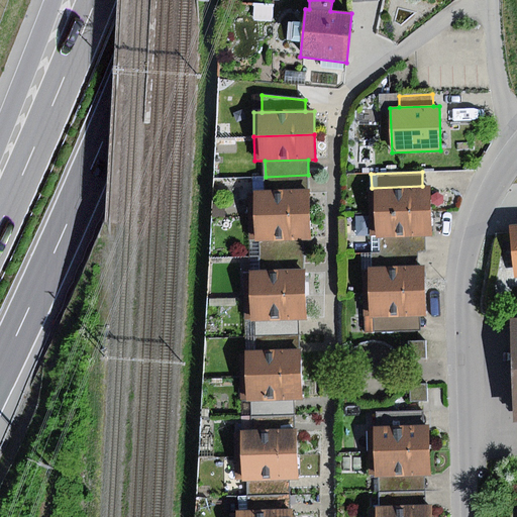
[(266,177),(266,191),(309,190),(308,175),(266,177)]
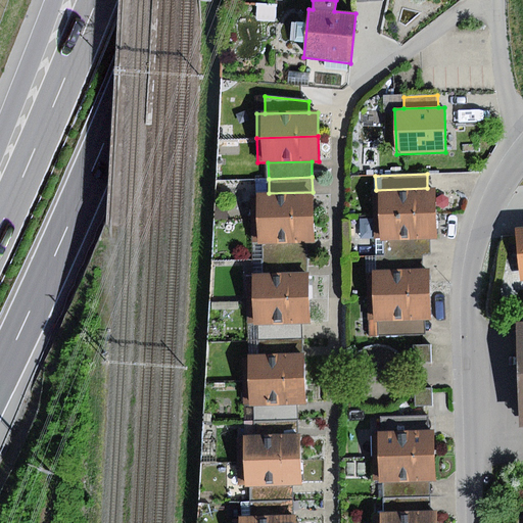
[(373,190),(374,215),(436,212),(435,188),(427,188),(376,190),(373,190)]
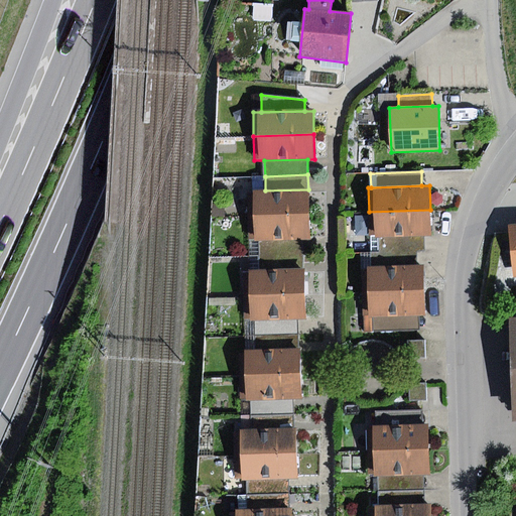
[(248,191),(249,216),(309,215),(308,189),(265,190),(248,191)]
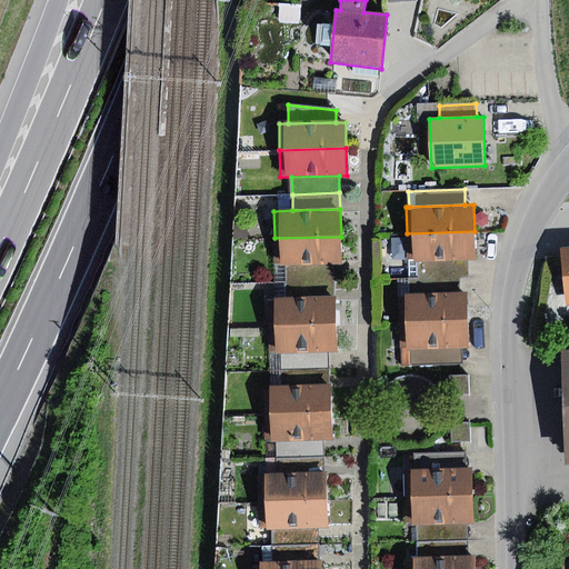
[(246,225),(235,225),(235,240),(247,240),(246,225)]
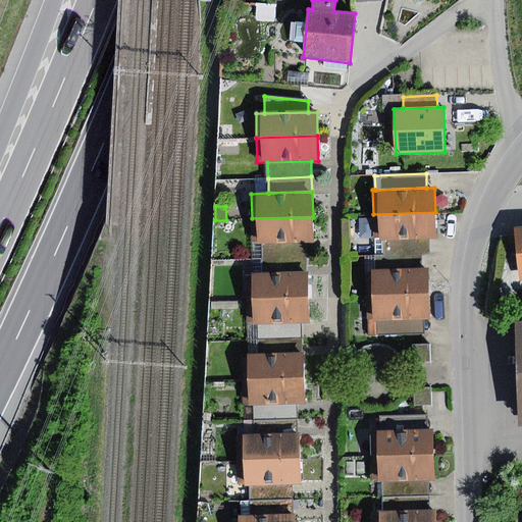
[(435,212),(373,214),(374,241),(383,241),(429,239),(436,239),(435,212)]
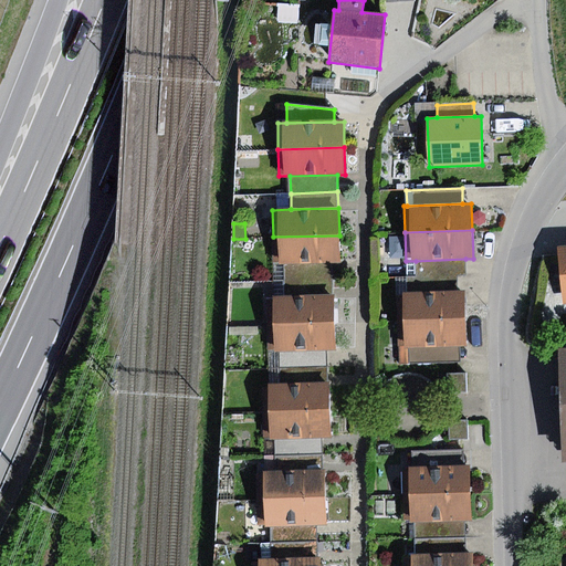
[(339,236),(273,237),(273,248),(273,265),(284,265),(333,264),(341,263),(339,236)]
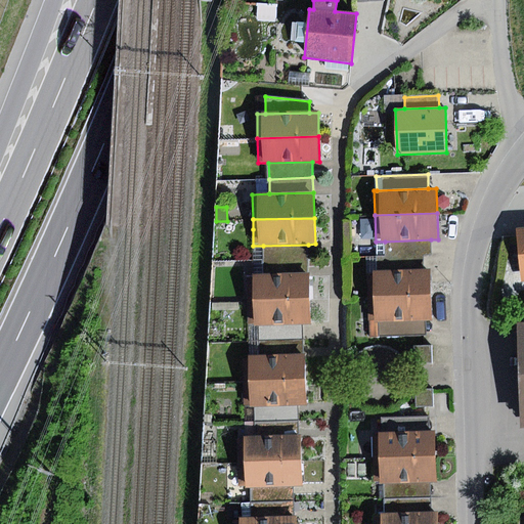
[(431,239),(385,242),(386,256),(422,255),(431,255),(431,239)]
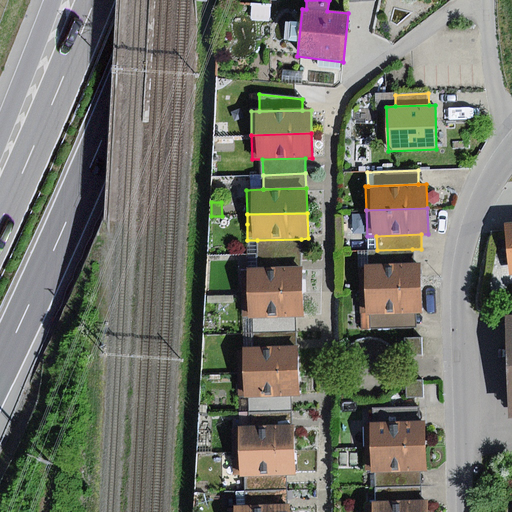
[(257,240),(258,255),(302,253),(301,239),(257,240)]
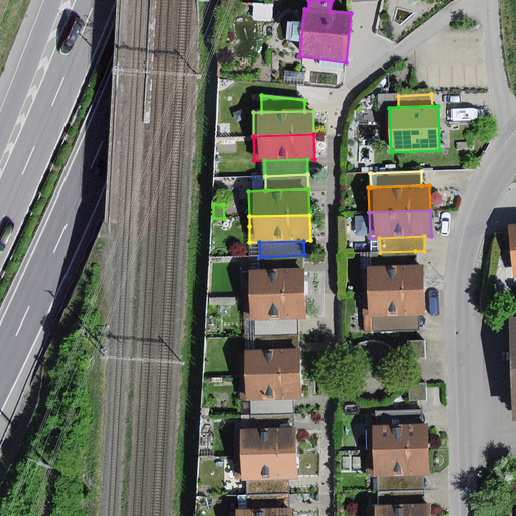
[(380,252),(371,252),(371,267),(416,266),(415,251),(380,252)]
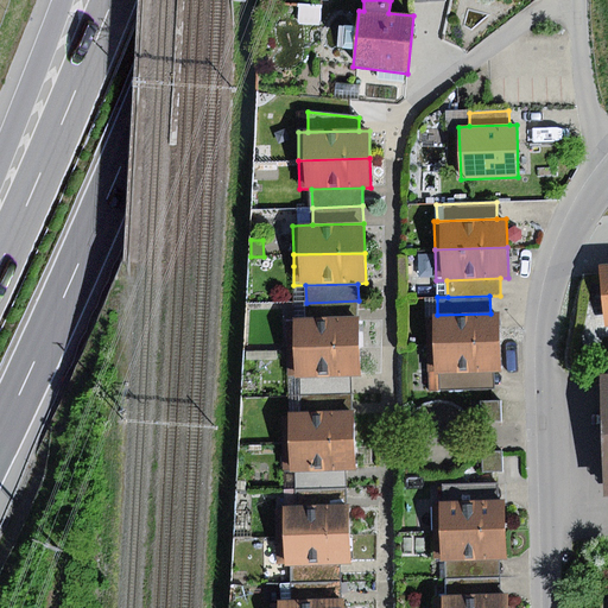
[(306,303),(308,321),(359,318),(359,301),(306,303)]
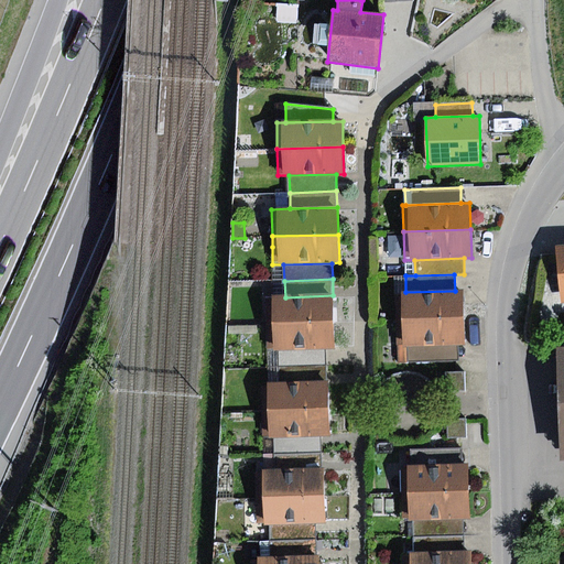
[(405,292),(396,292),(396,318),(464,316),(464,291),(455,291),(405,292)]
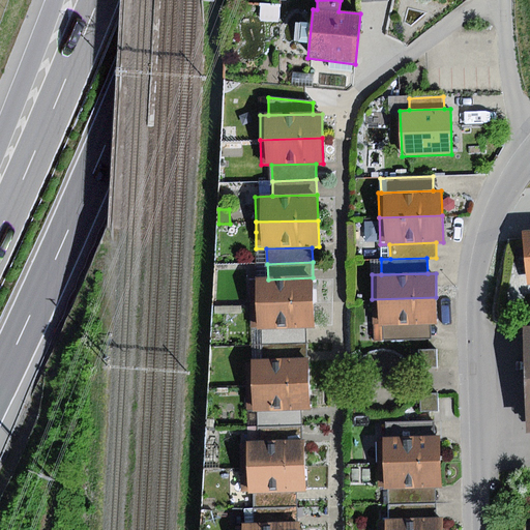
[(249,280),(251,304),(314,302),(313,277),(268,280),(249,280)]
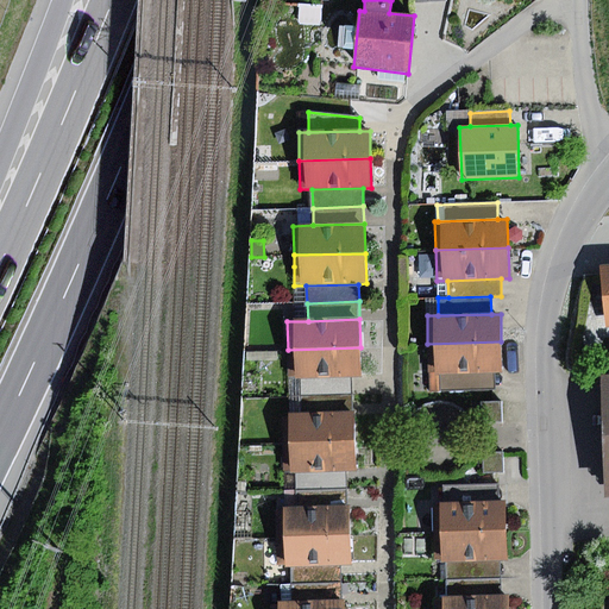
[(501,341),(427,344),(428,374),(439,374),(495,372),(502,372),(501,341)]
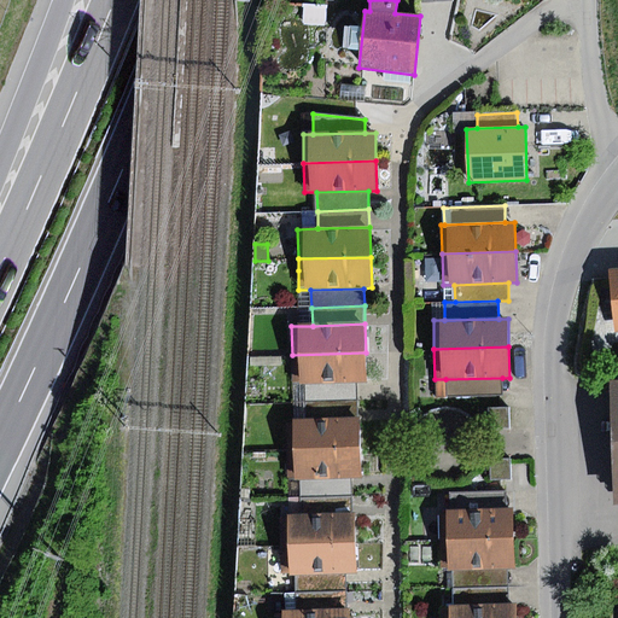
[(366,353),(292,355),(293,385),(304,385),(357,383),(367,383),(366,353)]
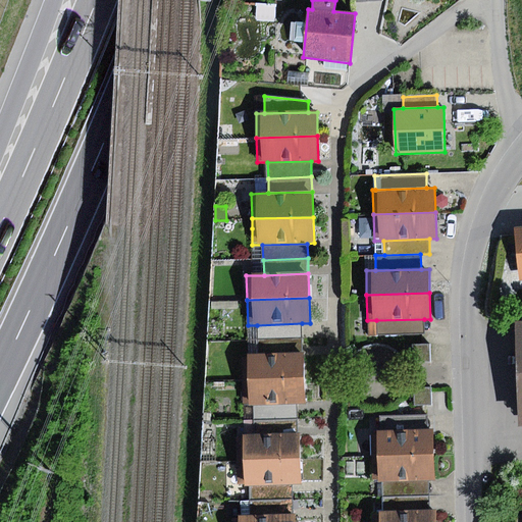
[(424,319),(376,320),(376,335),(424,334),(424,319)]
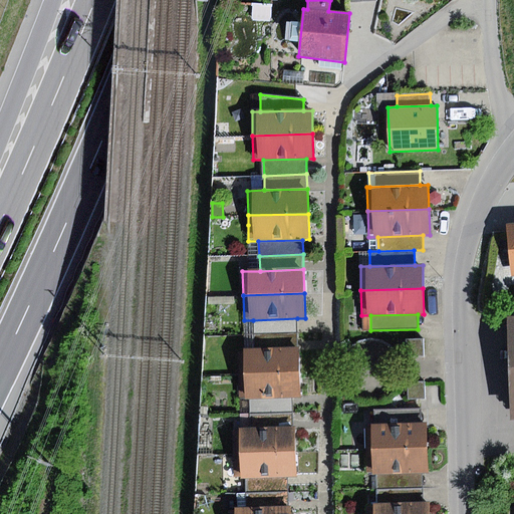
[(253,320),(253,334),(298,332),(297,318),(253,320)]
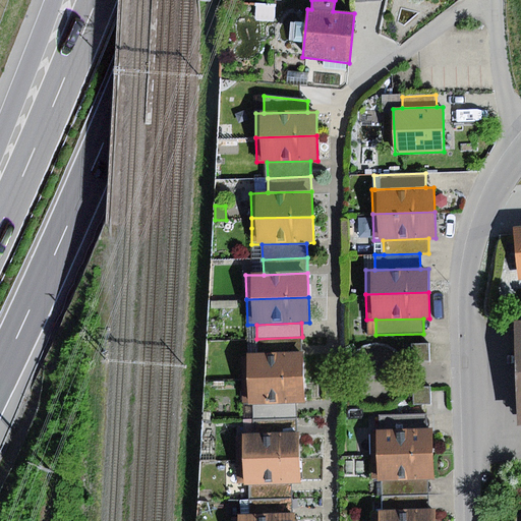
[(256,339),(257,354),(302,352),(302,337),(256,339)]
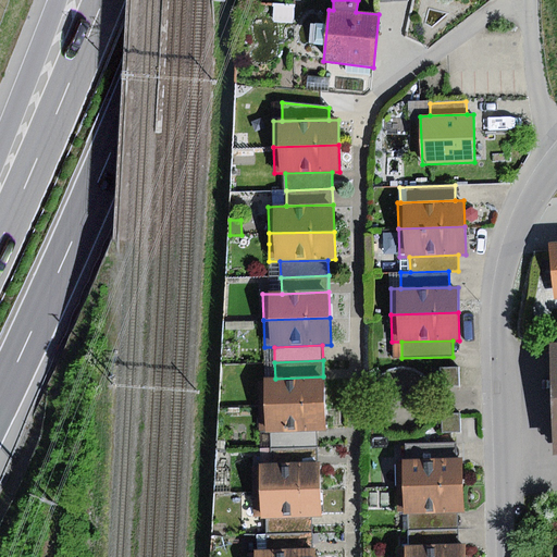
[(458,368),(440,369),(441,385),(441,387),(459,386),(458,368)]
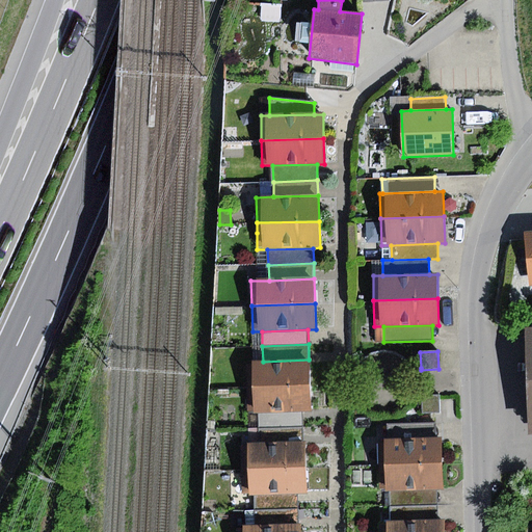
[(245,363),(246,389),(310,386),(309,360),(263,362),(245,363)]
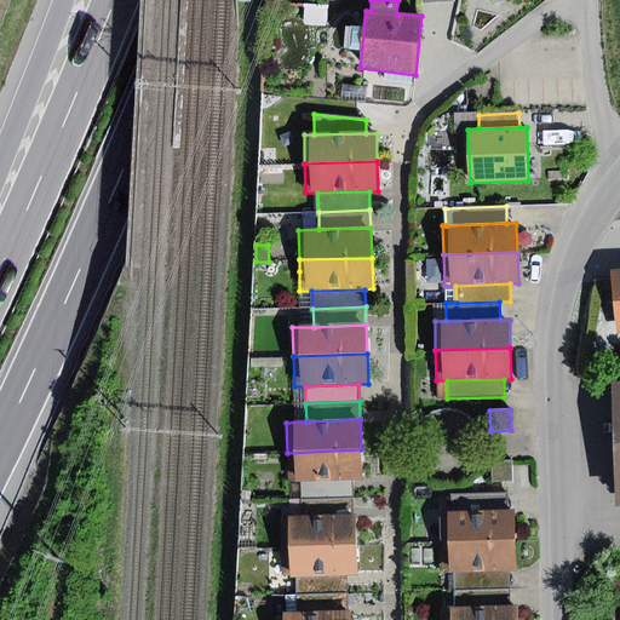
[(361,449),(287,453),(290,482),(300,482),(352,481),(362,480),(361,449)]
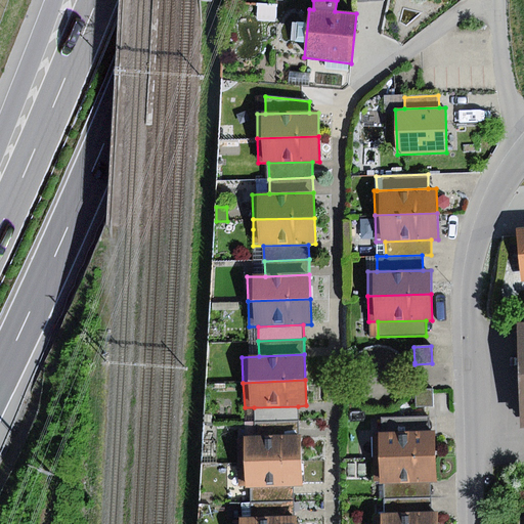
[(431,389),(417,390),(417,391),(418,408),(432,407),(431,389)]
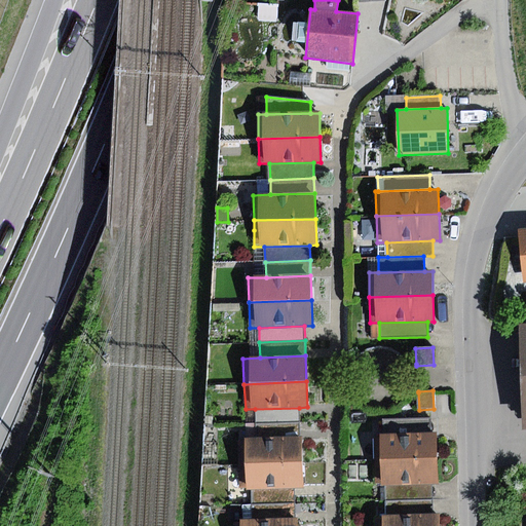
[(299,408),(255,409),(256,424),(285,423),(300,423),(299,408)]
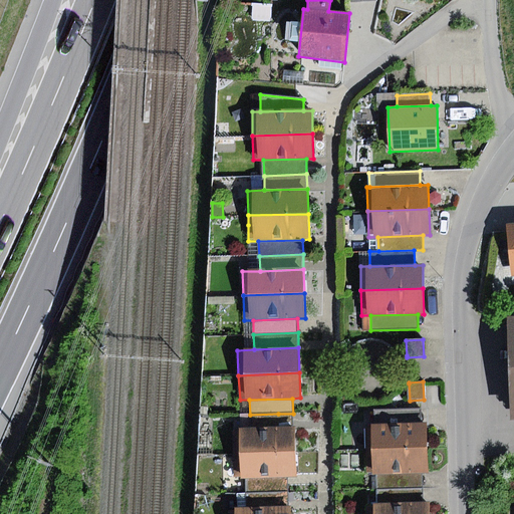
[(369,411),(369,426),(420,424),(419,409),(369,411)]
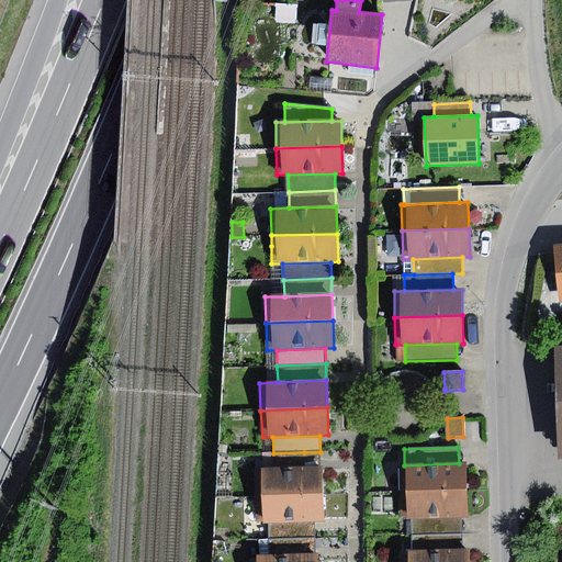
[(262,453),(262,469),(305,468),(304,452),(273,453),(262,453)]
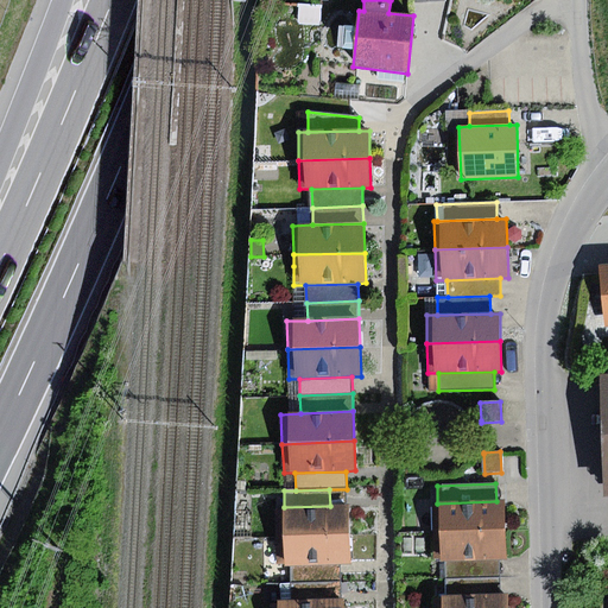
[(437,504),(431,504),(432,533),(506,530),(505,501),(496,501),(437,504)]
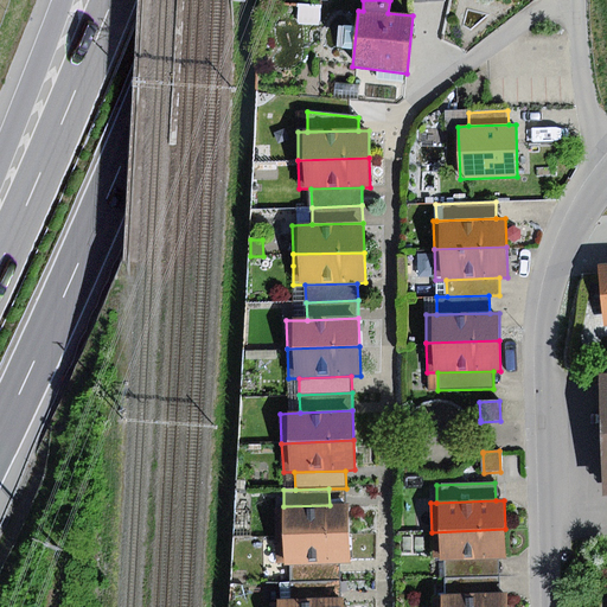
[(274,508),(275,536),(349,532),(347,504),(330,505),(283,506),(274,508)]
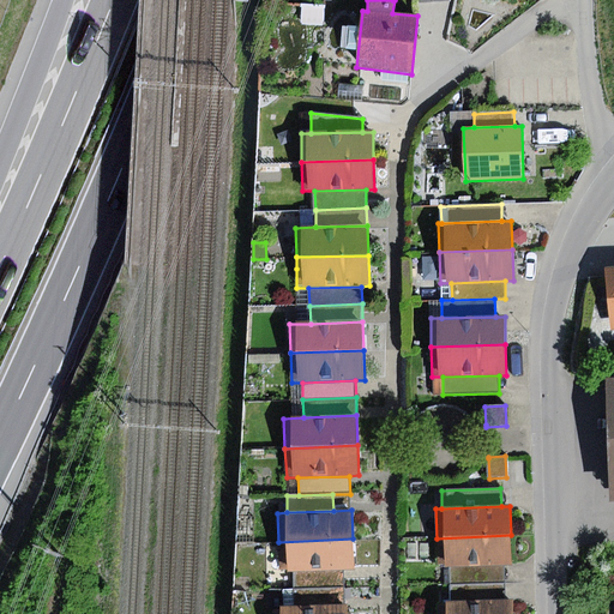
[(511,535),(437,539),(438,569),(449,567),(504,566),(511,565),(511,535)]
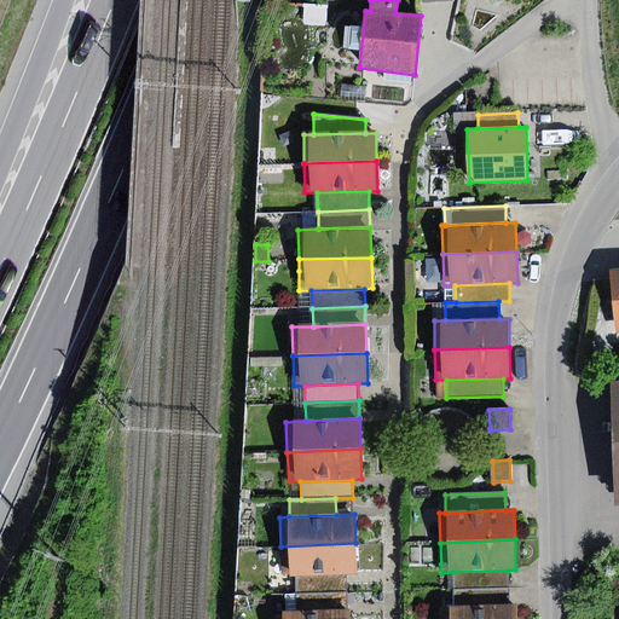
[(356,543),(281,547),(282,577),(300,576),(347,574),(357,574),(356,543)]
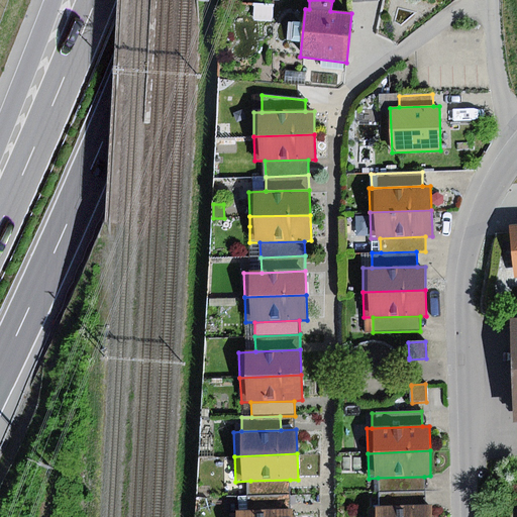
[(424,477),(378,478),(378,493),(425,491),(424,477)]
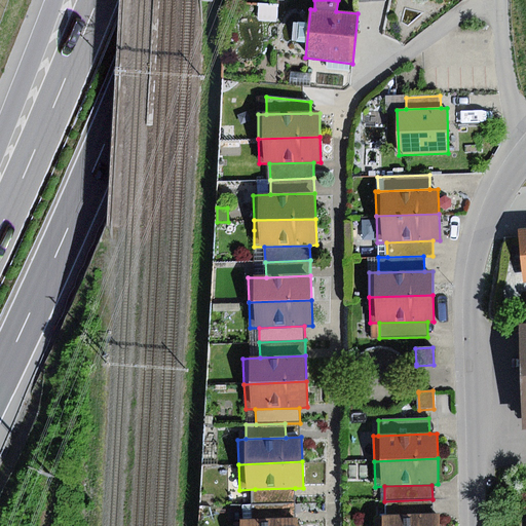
[(295,488),(255,489),(255,504),(295,503),(295,488)]
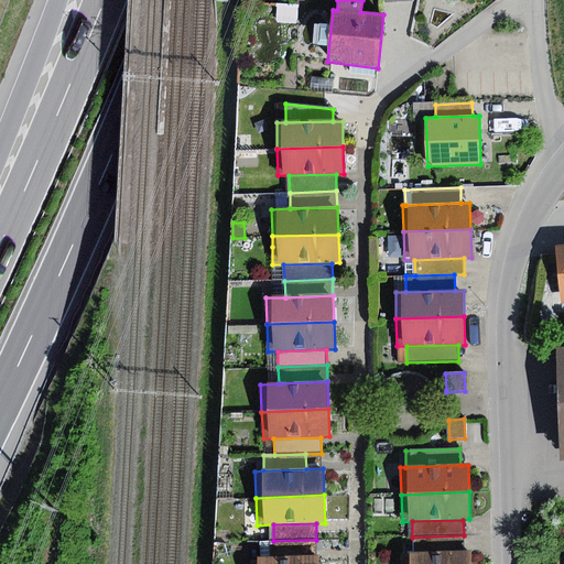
[(464,535),(412,538),(413,554),(464,553),(464,535)]
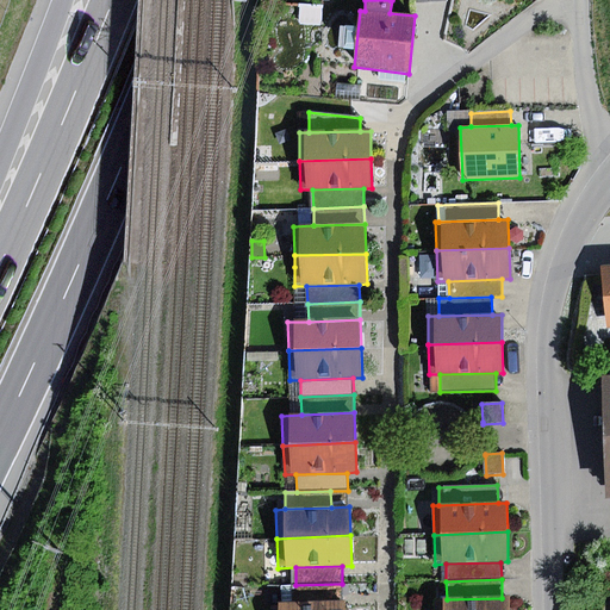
[(343,603),(342,584),(296,585),(292,585),(293,604),(343,603)]
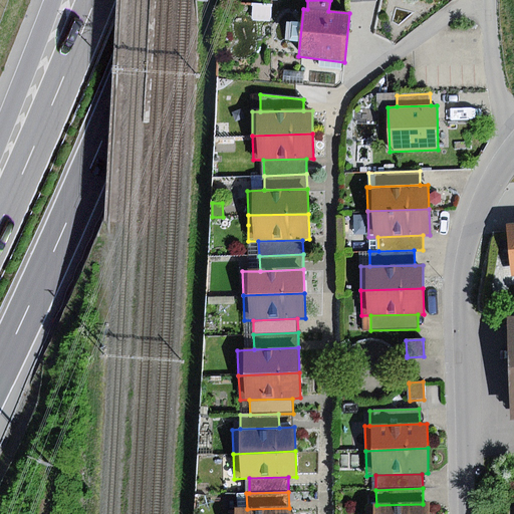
[(366,505),(366,513),(429,513),(430,503),(423,504),(376,505),(366,505)]
